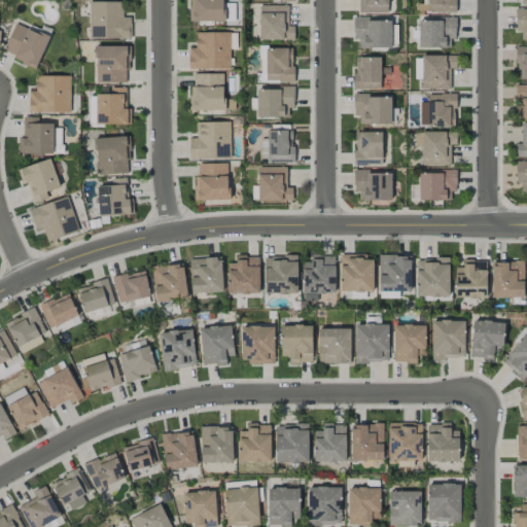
[(222,0),(188,0),(189,22),(225,21),(225,4),(222,4),(222,0)]
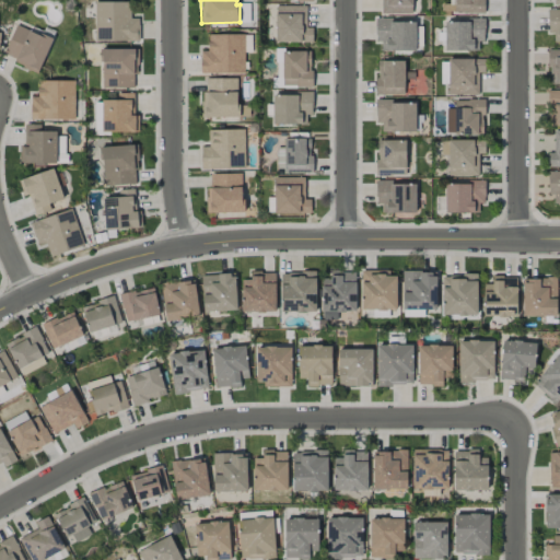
[(381,0),(381,14),(412,13),(411,0),(381,0)]
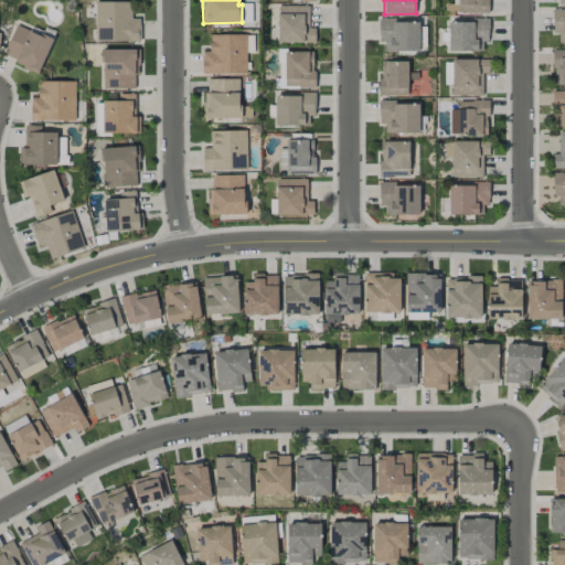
[(488,12),(487,0),(452,0),(454,13),(488,12)]
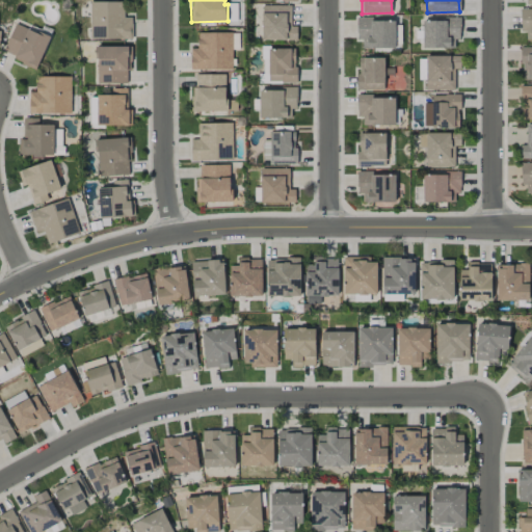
[(124,1),(89,2),(90,40),(132,38),(132,17),(124,17),(124,1)]
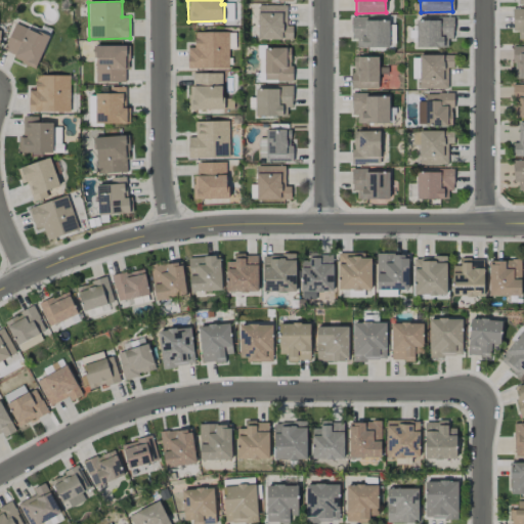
[(287,5),(258,5),(258,39),(292,39),(292,26),(287,26),(287,5)]
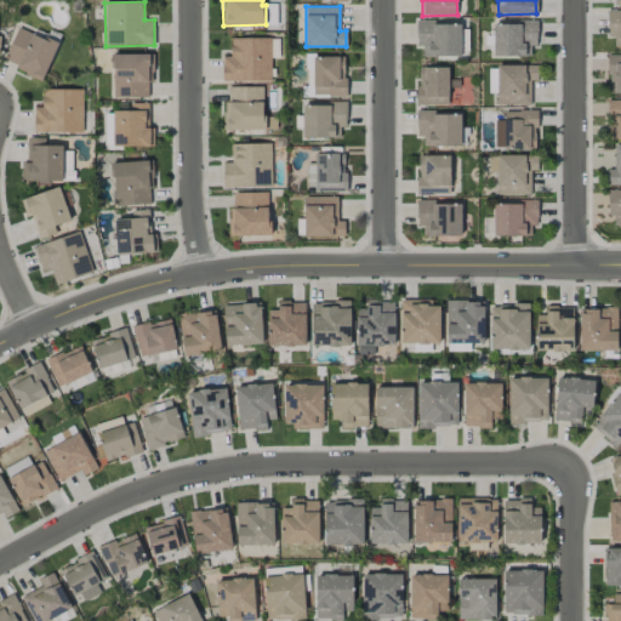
[(610,47),(620,46),(620,12),(609,13),(610,47)]
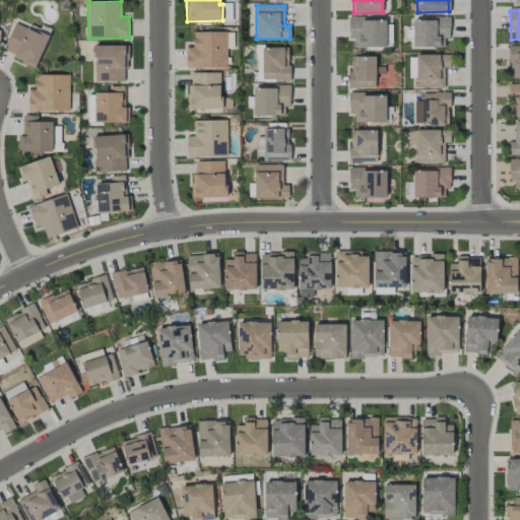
[(350,47),(386,47),(386,18),(350,18),(350,47)]
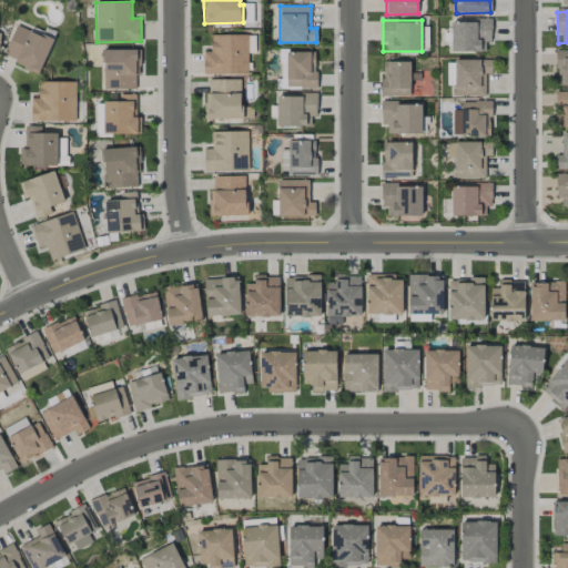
[(450,51),(485,51),(485,42),(490,42),(492,20),(452,20),(450,51)]
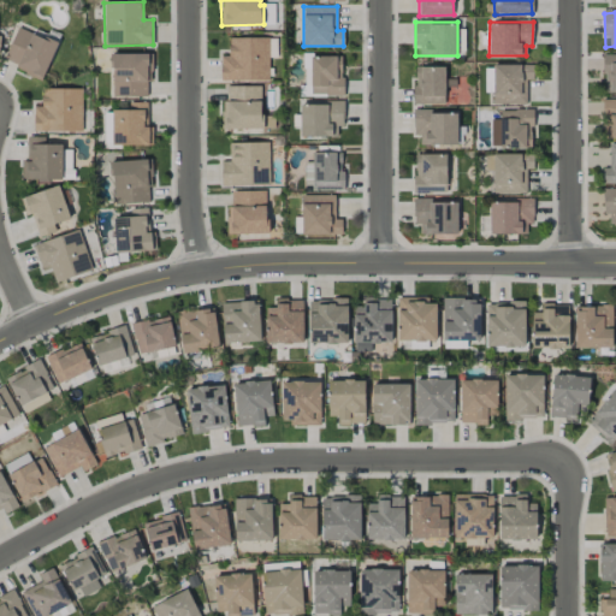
[(43,78),(57,42),(17,27),(4,64),(43,78)]
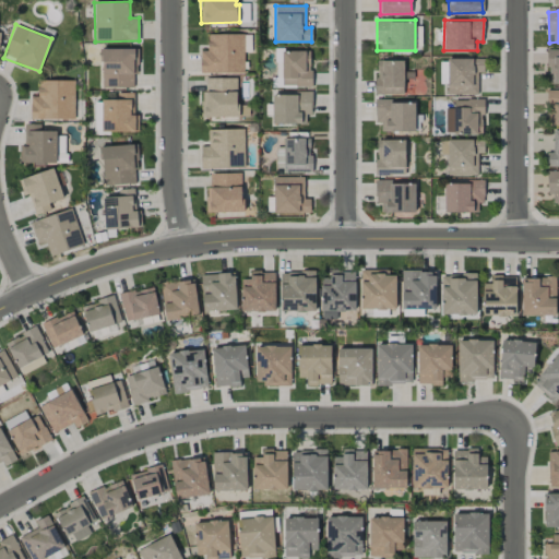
[(201,73),(244,73),(244,34),(207,34),(207,50),(201,50),(201,73)]
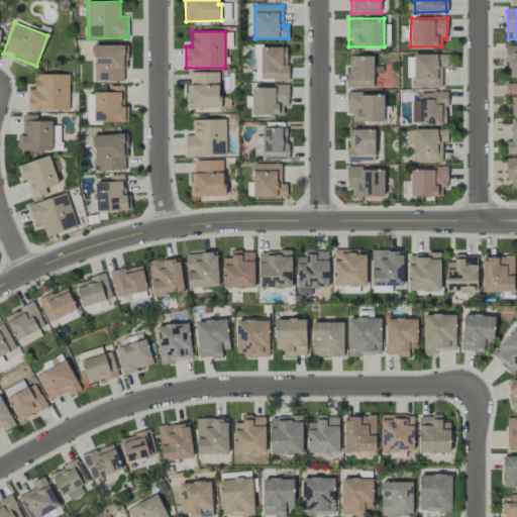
[(94,82),(126,81),(125,44),(94,45),(94,82)]
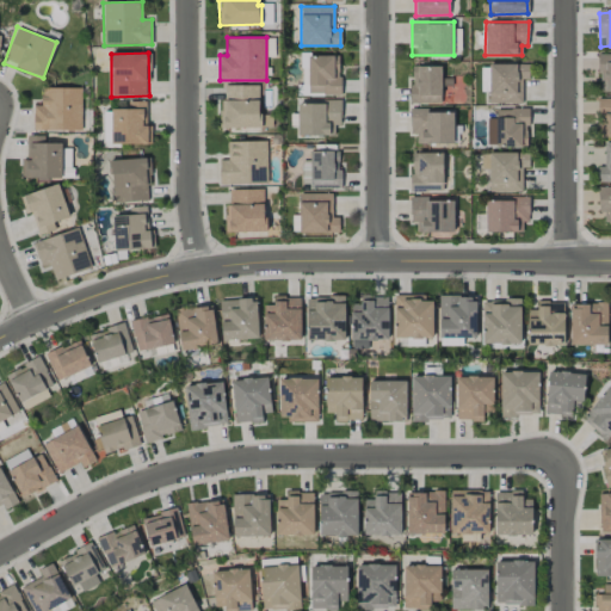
[(610,54),(598,54),(599,92),(610,92),(610,54)]
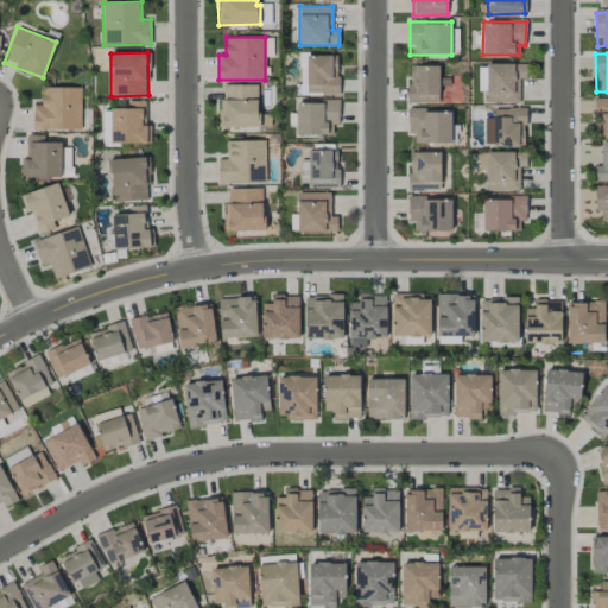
[(337,94),(339,56),(306,55),(306,93),(337,94)]
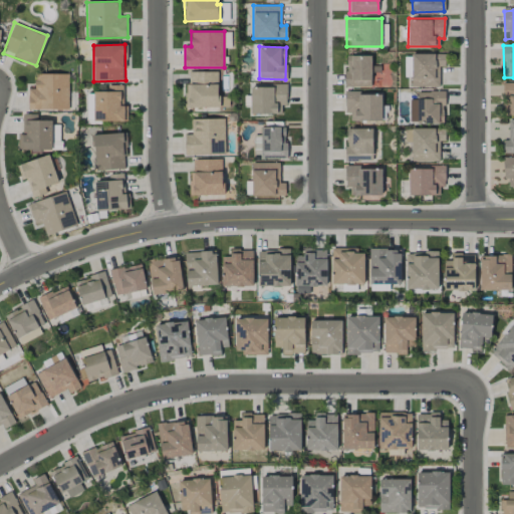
[(445,54),(412,53),(411,86),(439,86),(440,66),(445,67),(445,54)]
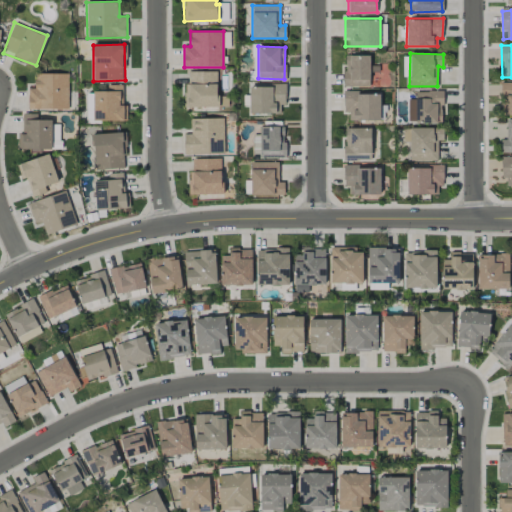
[(344,86),(369,86),(370,55),(344,55),(344,86)]
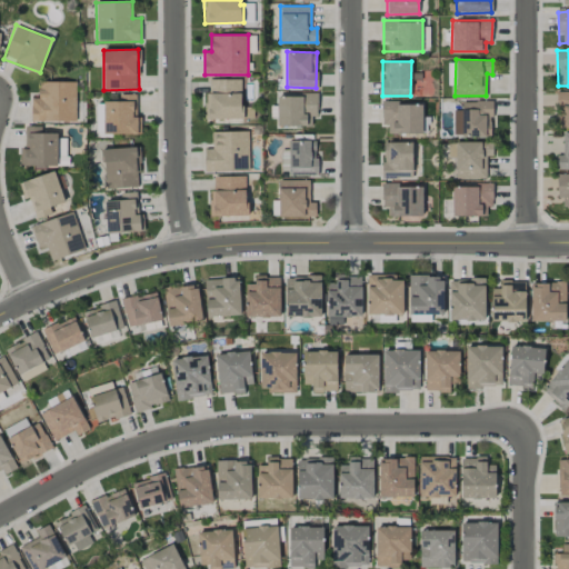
[(241,80),(206,79),(206,119),(241,120),(241,80)]
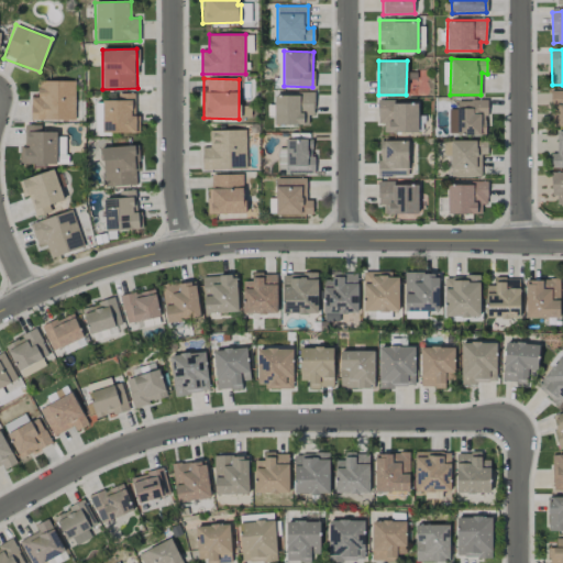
[(75,81),(39,80),(39,98),(31,98),(31,120),(75,120),(75,81)]
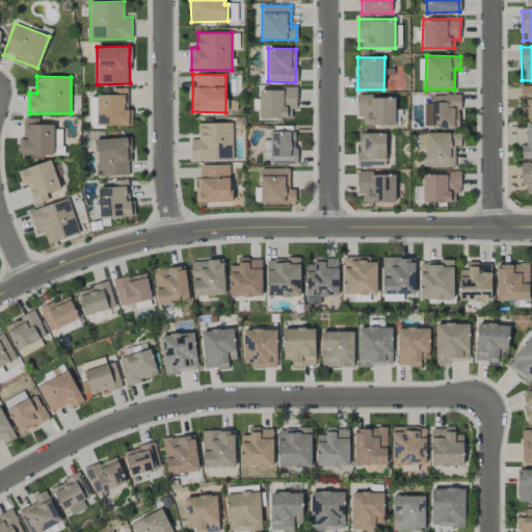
[(531,85),(522,86),(522,120),(531,118),(531,85)]
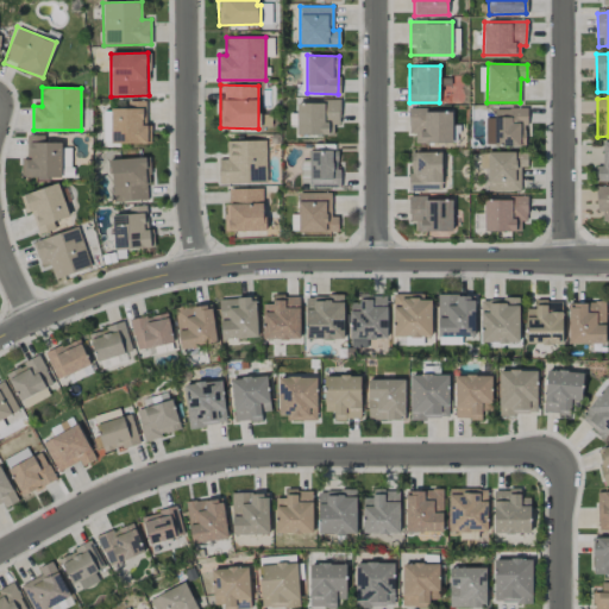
[(151,143),(150,126),(146,126),(145,101),(127,101),(127,108),(111,108),(112,144),(151,143)]
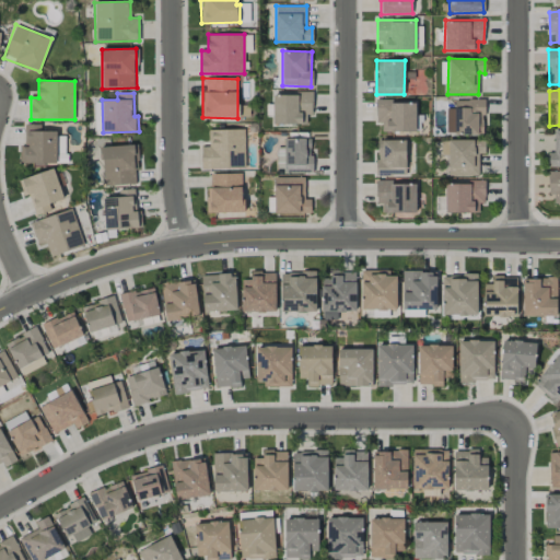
[(306,124),(306,115),(312,115),(312,93),(272,94),(272,124),(306,124)]
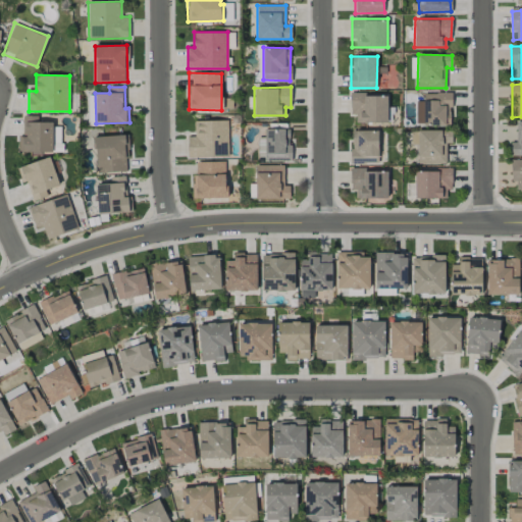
[(451,124),(451,93),(423,93),(423,100),(415,101),(416,124),(451,124)]
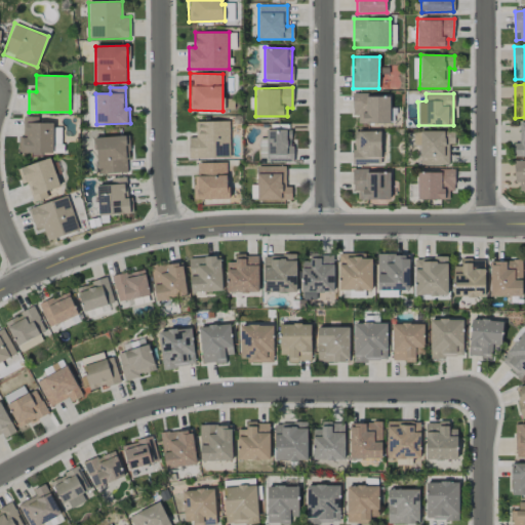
[(358,124),(390,123),(389,94),(352,95),(352,116),(357,116),(358,124)]
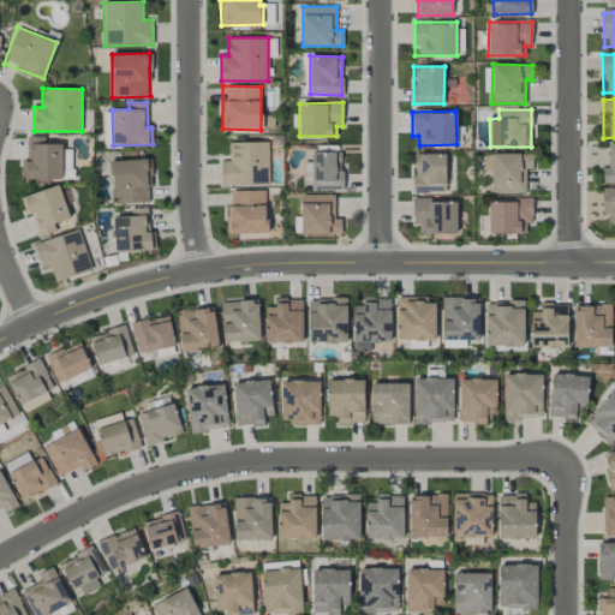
[(228,143),(228,161),(220,161),(221,185),(269,185),(268,142),(228,143)]
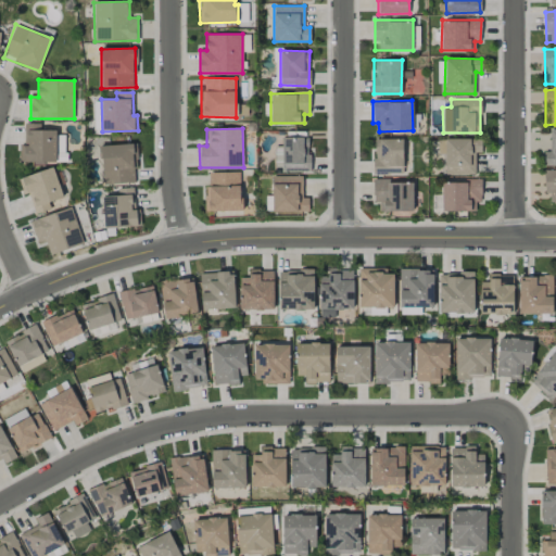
[(555,165),(555,129),(550,129),(550,152),(544,152),(543,165),(555,165)]
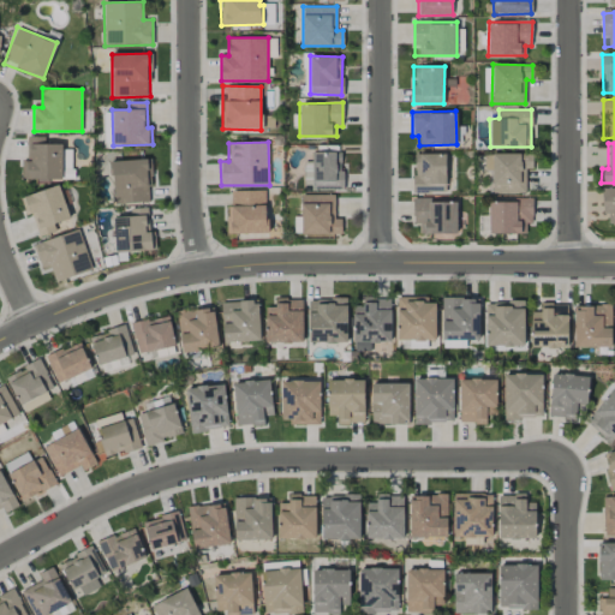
[(342,153),(312,151),(312,162),(305,162),(304,187),(341,189),(342,153)]
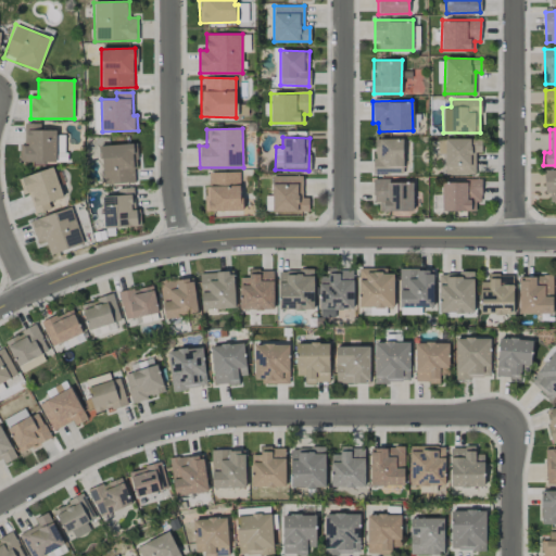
[(481,138),(444,139),(444,175),(476,175),(475,152),(481,152),(481,138)]
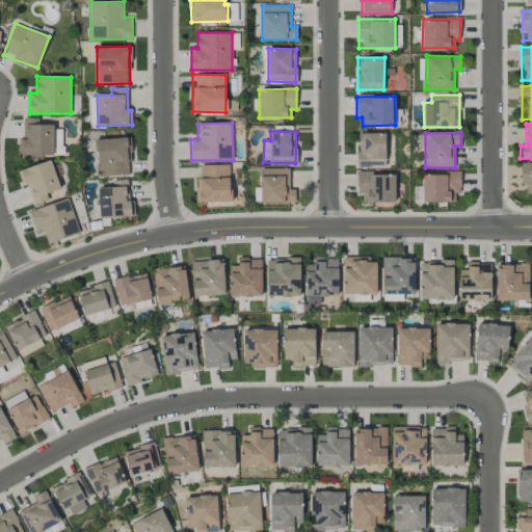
[(386,133),(358,133),(357,166),(384,166),(386,133)]
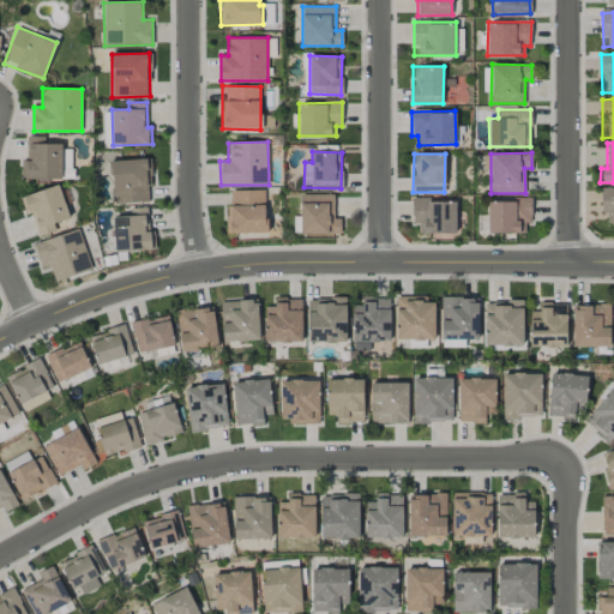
[(112,161),(113,203),(151,202),(149,160),(112,161)]
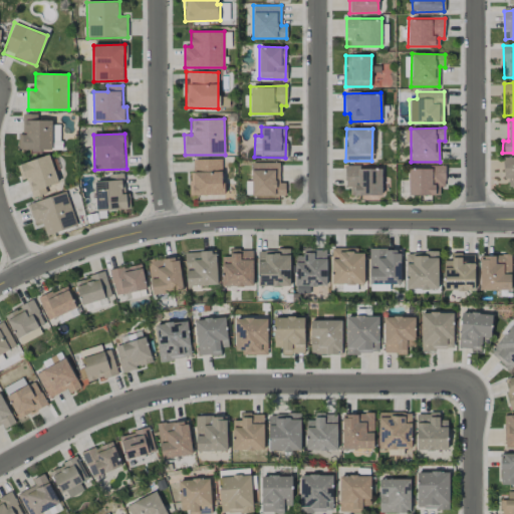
[(58,183),(49,155),(19,165),(30,199),(46,194),(44,187),(58,183)]
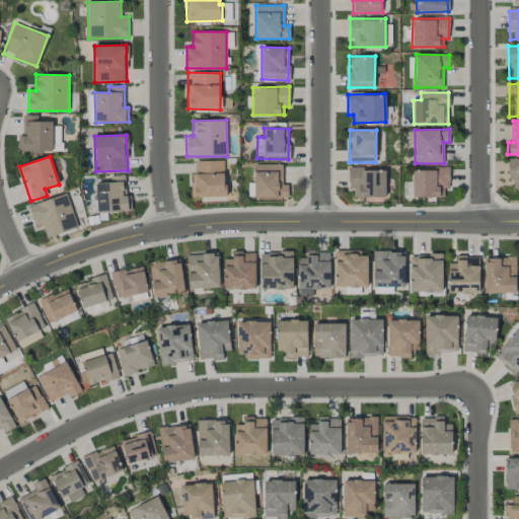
[(518,189),(518,158),(508,159),(509,180),(513,180),(513,190),(518,189)]
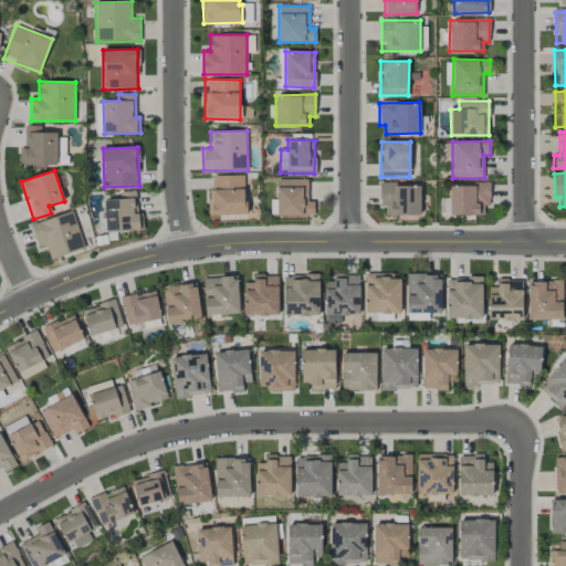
[(244,176),(209,176),(210,216),(245,215),(244,176)]
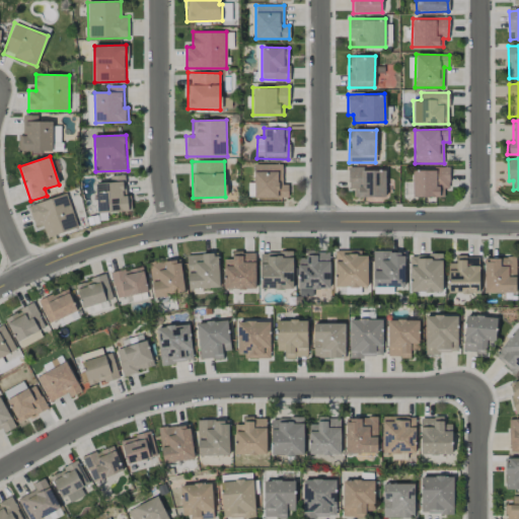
[(282,164),(254,164),(253,198),(288,199),(288,184),(282,184),(282,164)]
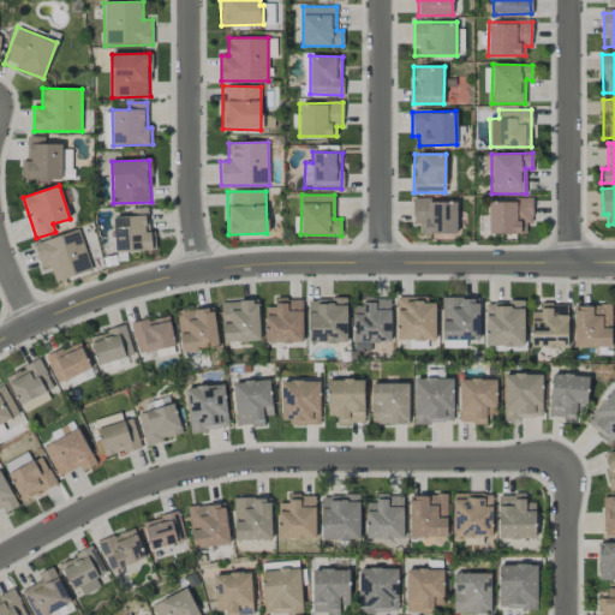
[(489,201),(489,234),(525,233),(525,224),(532,224),(532,199),(489,201)]
